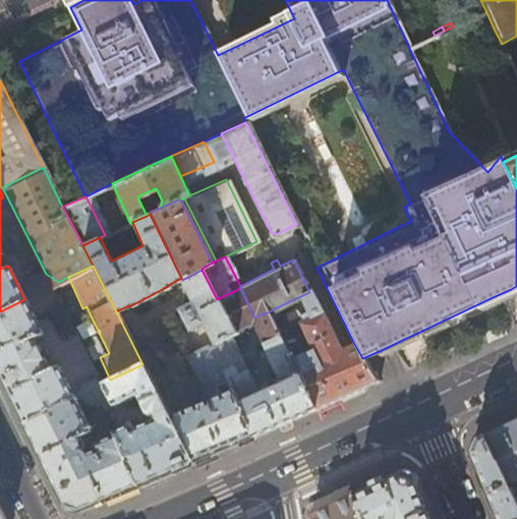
[(202,270),(182,280),(182,282),(191,301),(178,308),(188,329),(202,323),(212,342),(233,331),(232,330),(217,299),(202,270)]
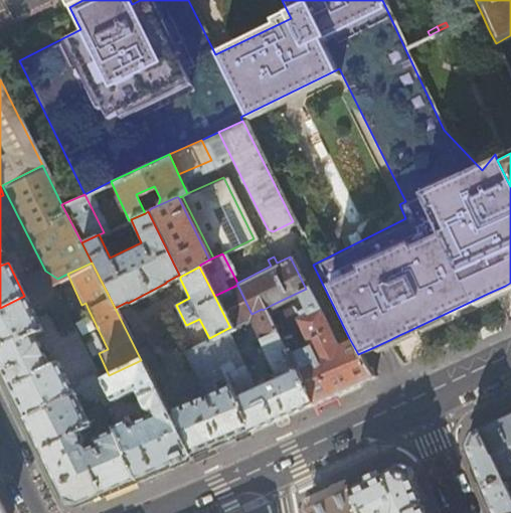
[(237,285),(214,296),(229,326),(236,323),(239,328),(247,324),(272,373),(269,380),(257,385),(249,383),(227,335),(233,332),(231,328),(230,327),(209,338),(205,340),(225,383),(247,431),(277,417),(309,402),(285,355),(263,310),(262,309),(251,314),(237,285)]
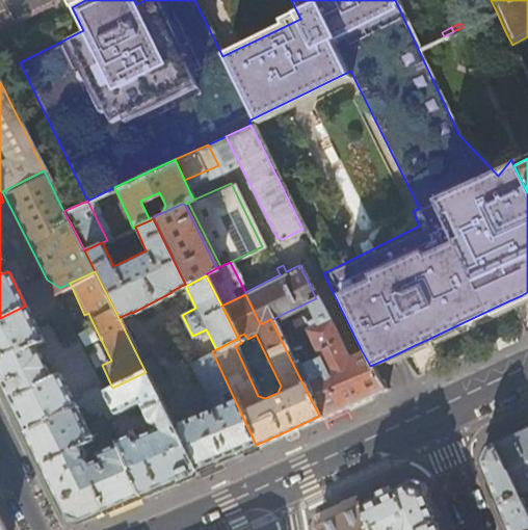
[(316,298),(305,303),(314,324),(307,328),(305,329),(318,355),(294,367),(319,416),(373,392),(381,389),(370,366),(361,349),(345,356),(316,298)]
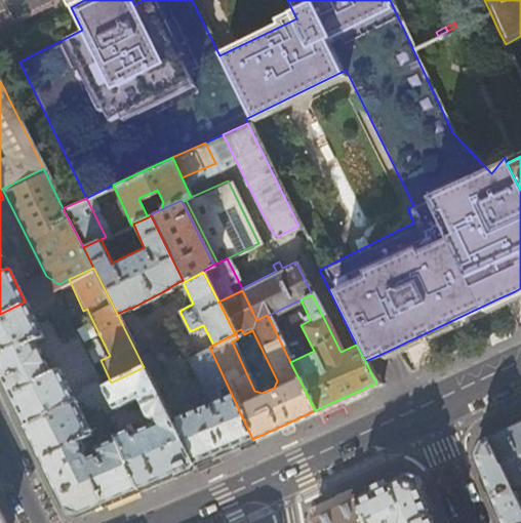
[(42,335),(25,302),(0,314),(0,378),(2,383),(24,426),(74,401),(80,399),(93,392),(99,389),(94,379),(78,388),(78,393),(72,395),(57,367),(49,371),(34,340),(42,335)]
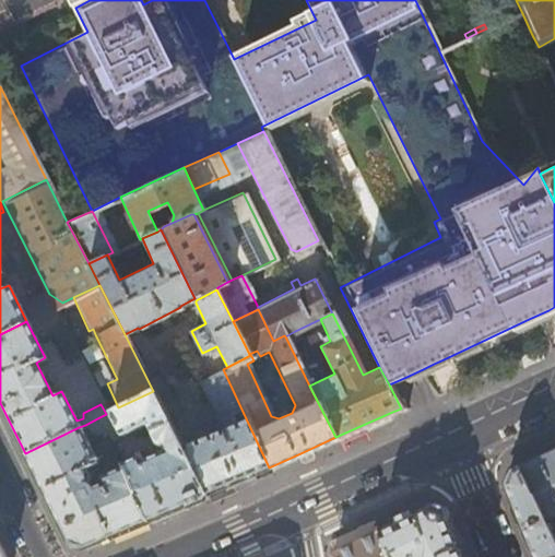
[(50,333),(62,357),(78,350),(65,326),(50,333)]
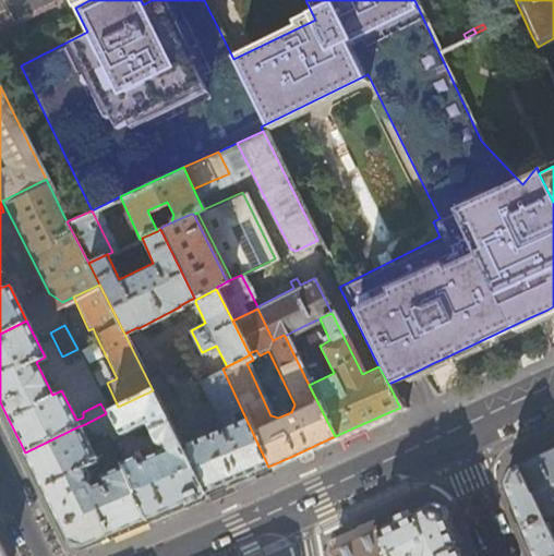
[(294,330),(285,336),(309,385),(334,373),(320,346),(322,345),(315,333),(311,330),(301,336),(297,335),(294,330)]
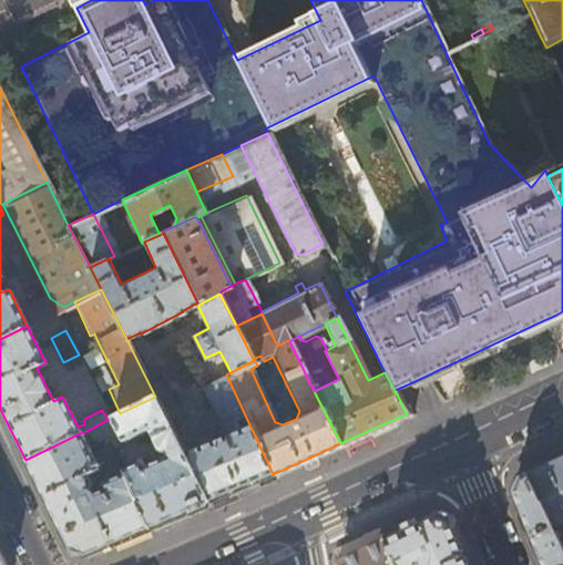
[(224,434),(248,422),(226,375),(225,373),(201,387),(224,434)]
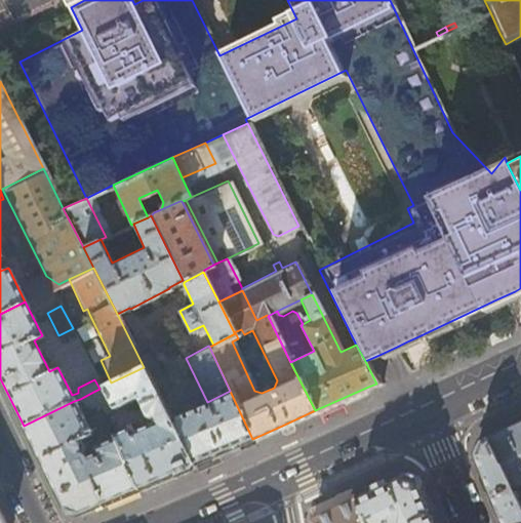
[(137,355),(144,367),(156,393),(165,388),(147,350),(137,355)]
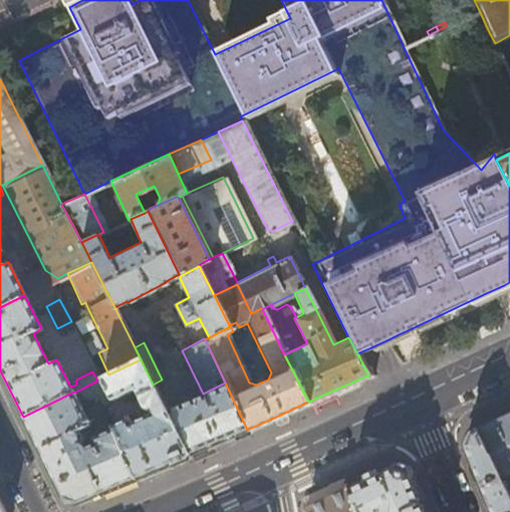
[(153,385),(141,359),(108,374),(104,376),(99,379),(97,380),(91,384),(95,394),(100,405),(133,389),(144,408),(144,409),(145,410),(146,410),(148,410),(149,410),(151,415),(131,423),(129,419),(128,420),(124,414),(119,416),(122,422),(110,427),(111,429),(134,478),(179,458),(188,455),(162,402),(153,385)]
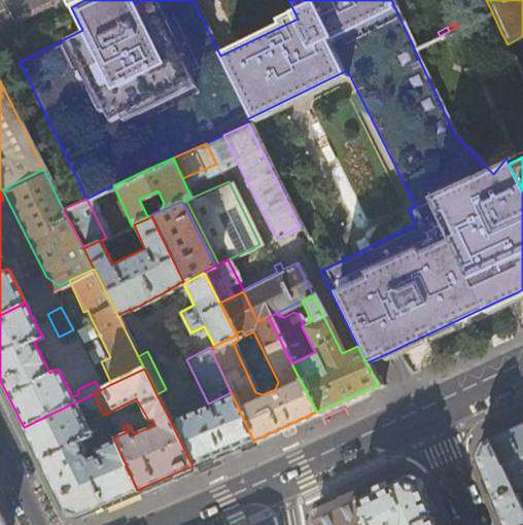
[(102,389),(107,386),(104,379),(99,382),(102,389)]
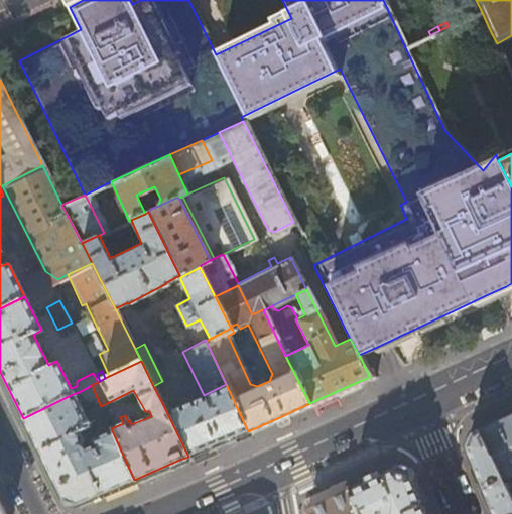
[(226,384),(204,395),(190,401),(187,395),(183,393),(175,397),(174,400),(171,399),(162,403),(188,457),(218,444),(248,431),(226,384)]
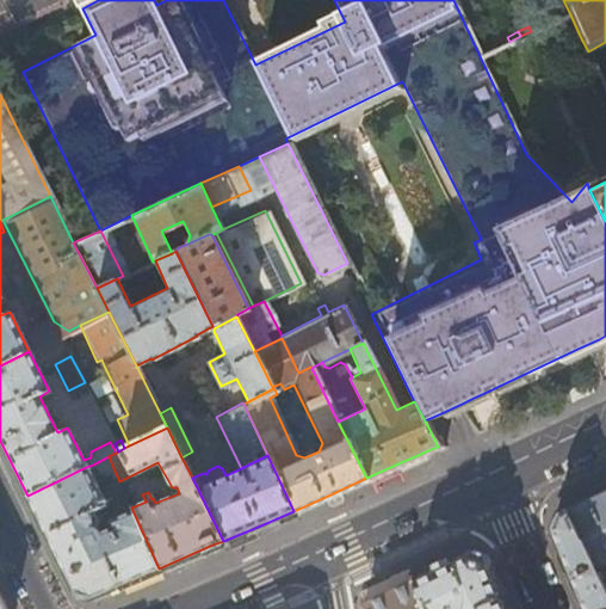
[(113,468),(109,456),(93,465),(97,473),(103,474),(113,468)]
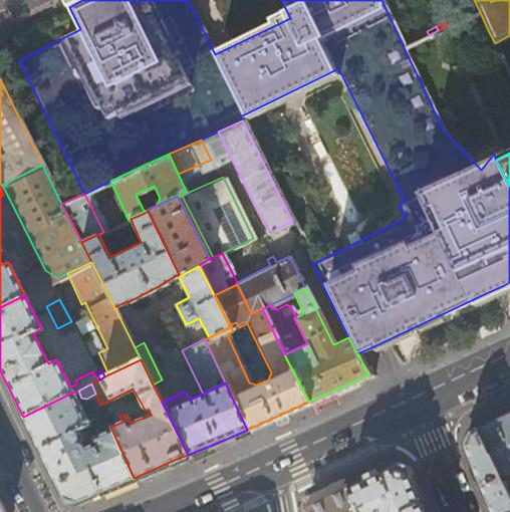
[(88,425),(72,393),(23,417),(62,497),(76,502),(85,498),(134,478),(111,429),(91,438),(93,444),(84,448),(83,446),(82,445),(80,444),(78,444),(81,438),(78,430),(88,425)]
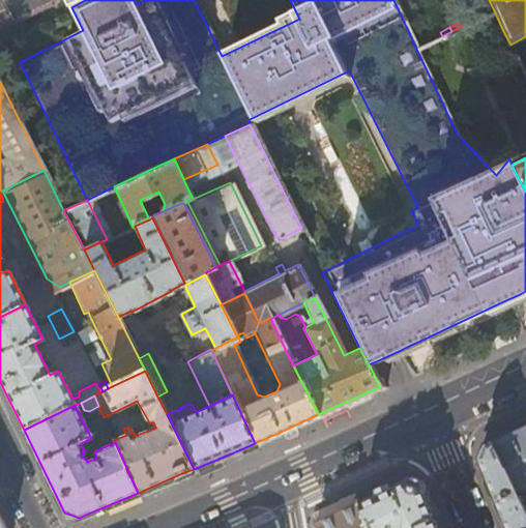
[(525,423),(489,441),(501,468),(502,467),(525,517),(525,423)]
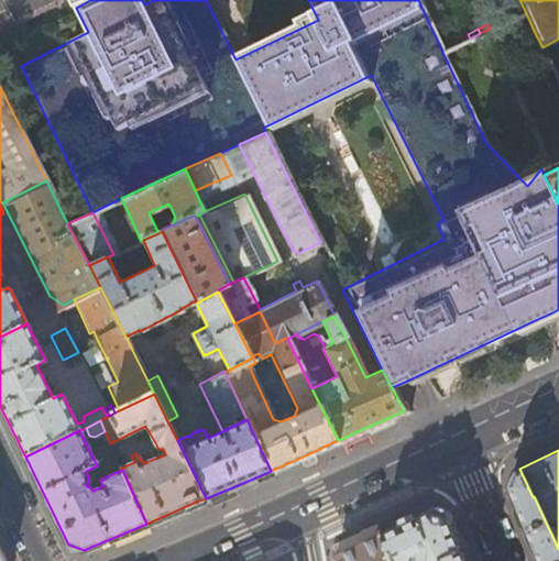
[(533,497),(519,469),(513,472),(506,487),(528,540),(536,560),(558,560),(558,549),(534,496),(533,497)]
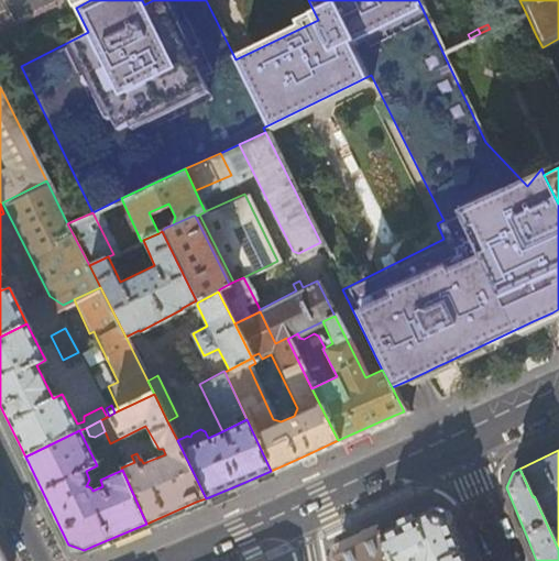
[(405,523),(380,535),(391,560),(466,560),(448,516),(433,509),(405,523)]
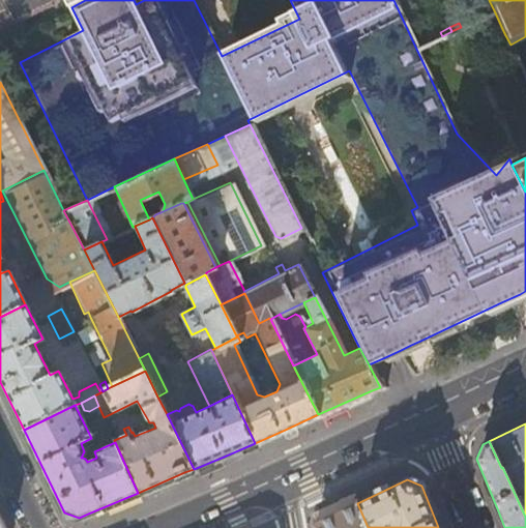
[(368,527),(357,503),(334,514),(313,524),(313,527),(368,527)]
